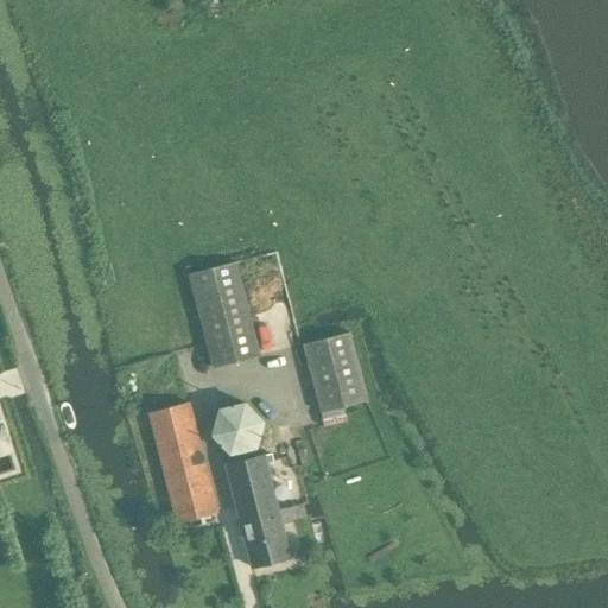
[(214,368),(259,356),(235,264),(189,276),(214,368)]
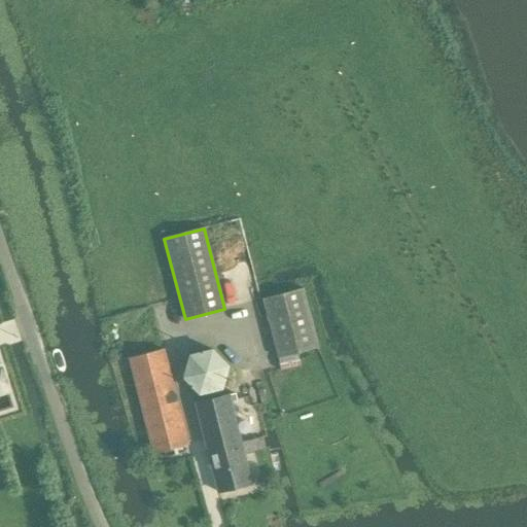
[(303,288),(262,299),(279,358),(280,358),(283,372),(303,366),(300,353),(318,348),(303,288)]
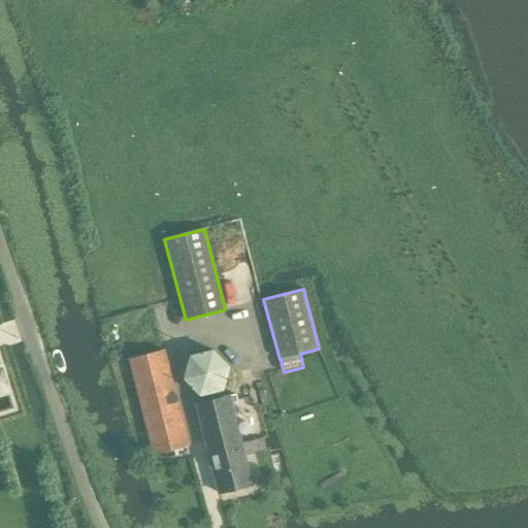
[(201,399),(225,393),(231,369),(212,352),(190,359),(184,383),(201,399)]
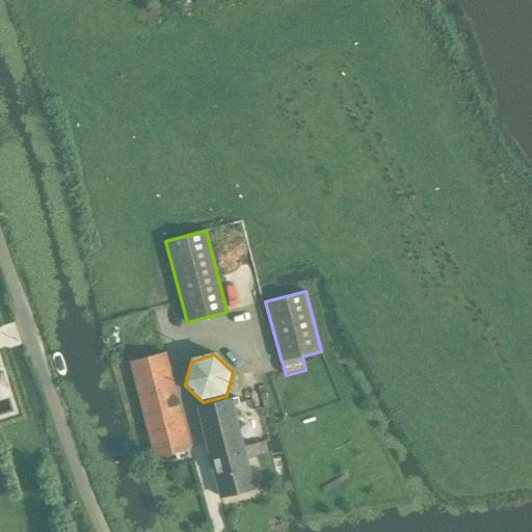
[(155,457),(190,448),(166,355),(131,364),(155,457)]
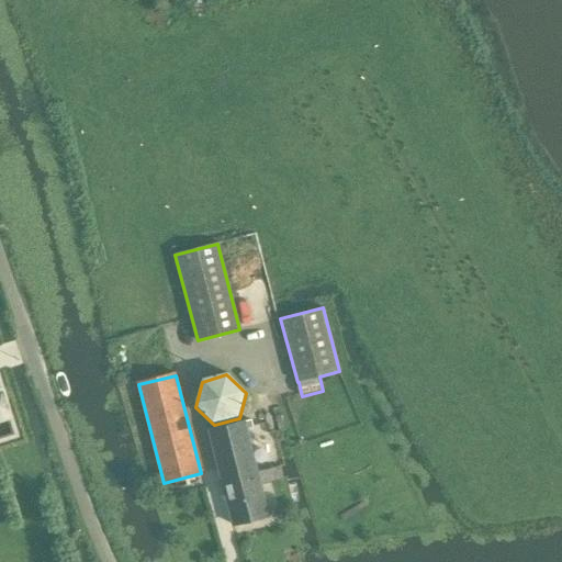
[(245,422),(209,430),(224,491),(223,493),(224,498),(226,499),(233,525),(269,517),(260,485),(283,480),(280,467),(257,472),(247,430),(255,428),(253,420),(245,423),(245,422)]
